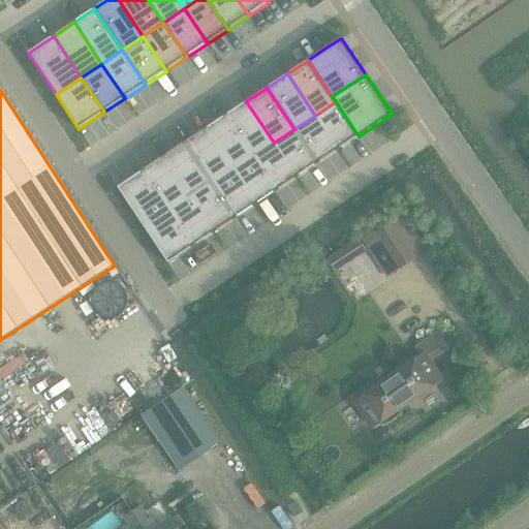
[(274,143),(246,101),(225,115),(253,157),(274,143)]
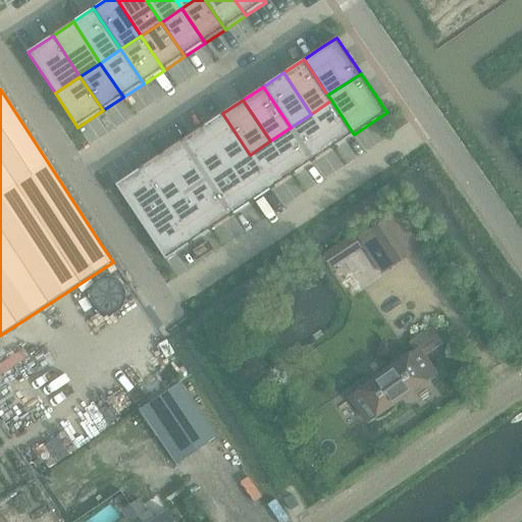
[(354,135),(331,100),(311,114),(333,148),(354,135)]
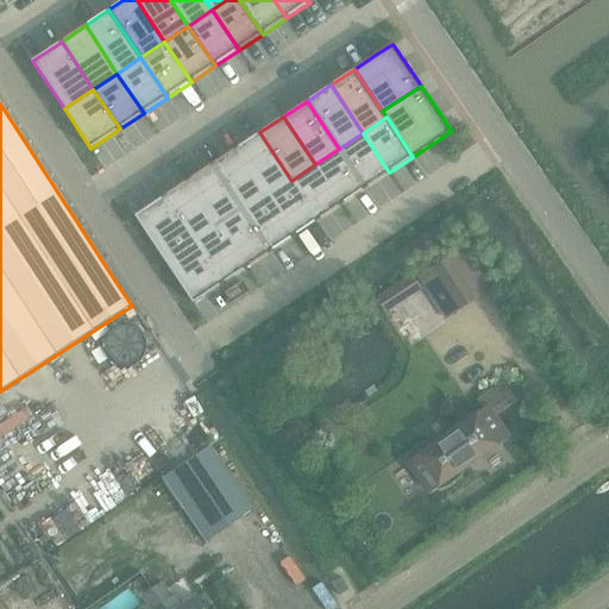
[(292,181),(259,132),(236,149),(268,196),(292,181)]
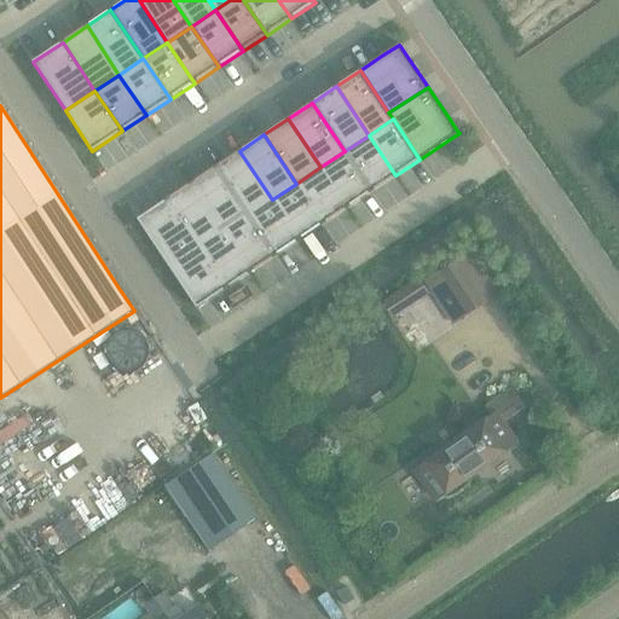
[(395,175),(369,136),(345,151),(371,192),(395,175)]
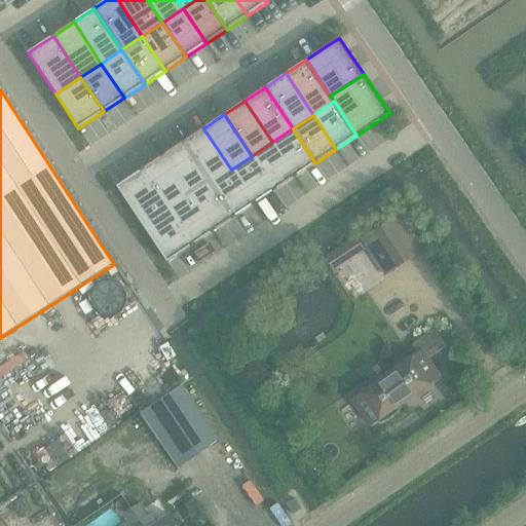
[(231,170),(203,128),(183,142),(211,183),(231,170)]
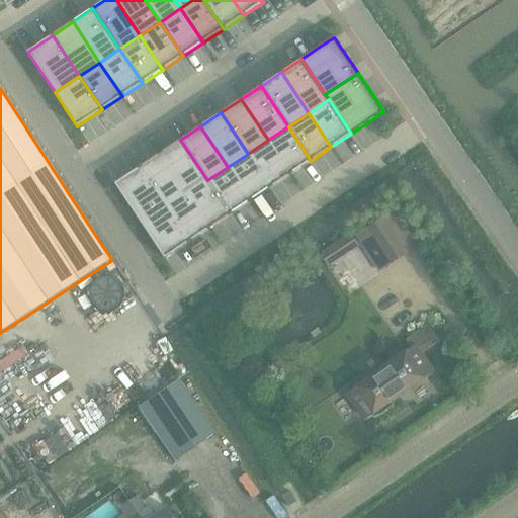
[(311,161),(288,126),(268,140),(290,174),(311,161)]
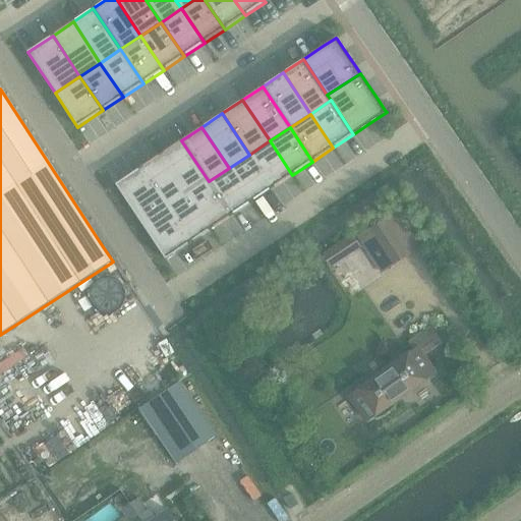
[(209,181),(181,140),(161,154),(188,195),(209,181)]
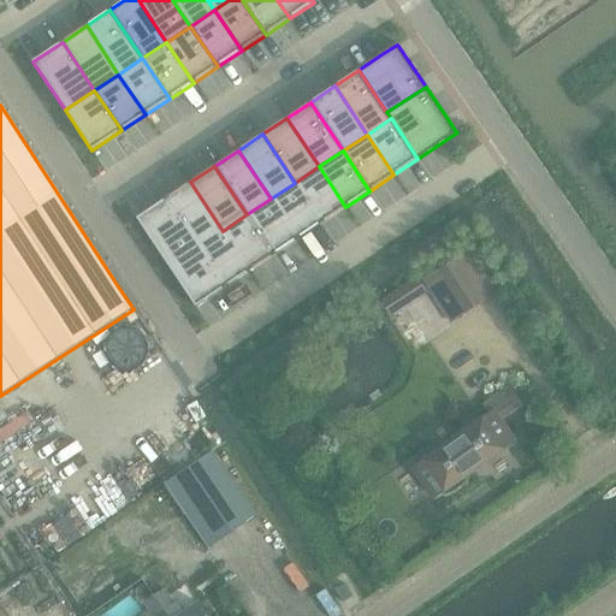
[(345,207),(319,166),(295,183),(321,223),(345,207)]
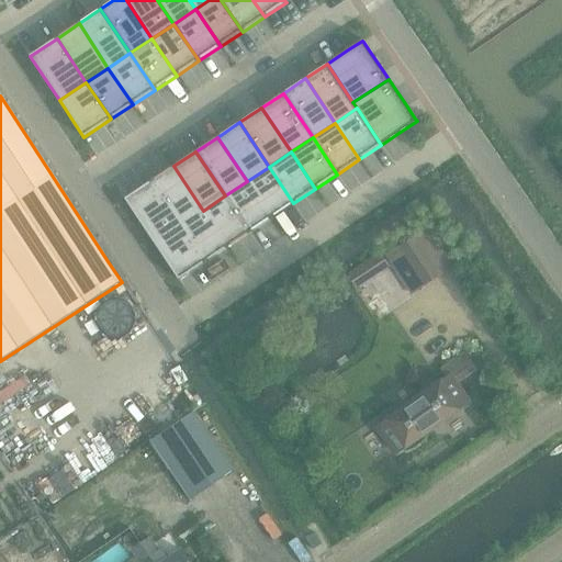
[(203,211),(173,166),(152,181),(181,225),(203,211)]
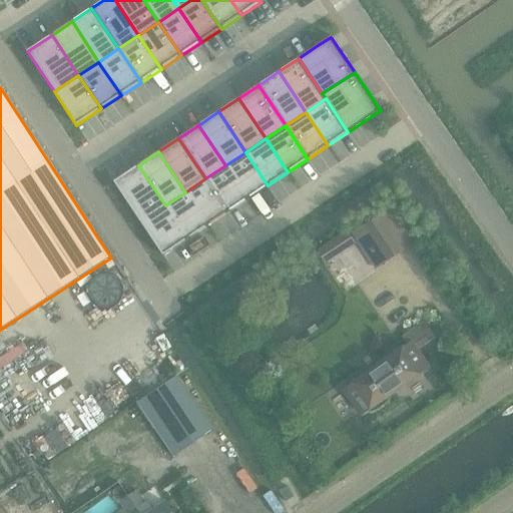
[(268,185),(245,152),(225,165),(247,199),(268,185)]
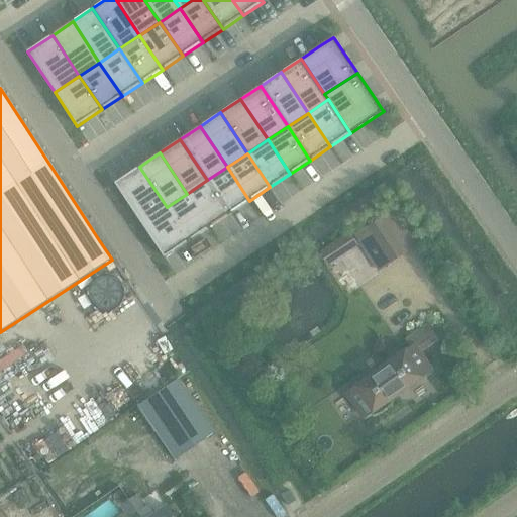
[(167,207),(139,167),(115,183),(142,223),(167,207)]
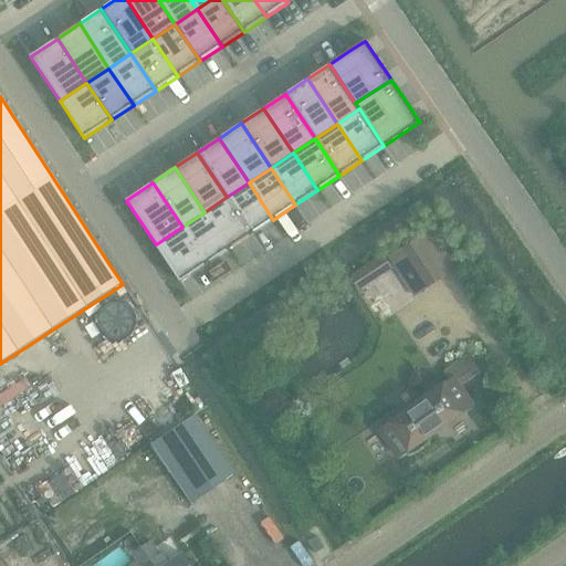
[(273,220),(249,182),(227,197),(252,234),(273,220)]
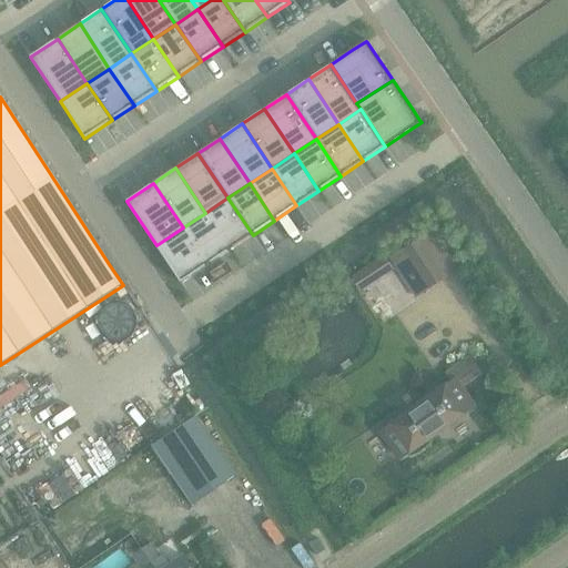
[(253,235),(227,198),(205,213),(231,250),(253,235)]
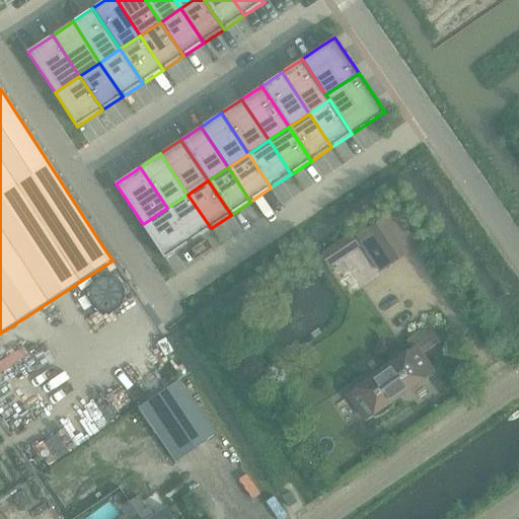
[(211,228),(188,195),(167,208),(191,241),(211,228)]
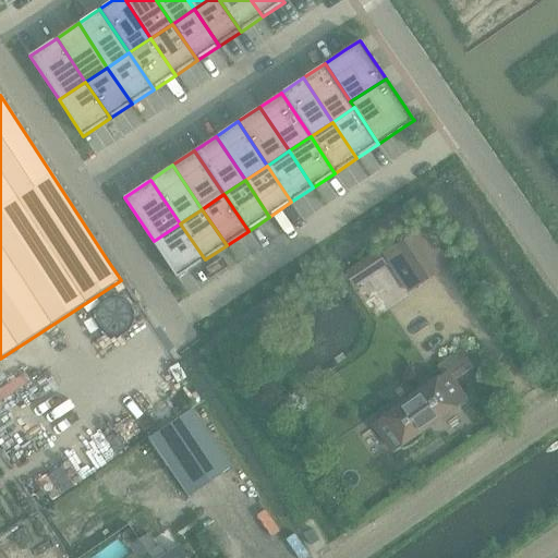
[(205,259),(180,223),(154,241),(178,278),(205,259)]
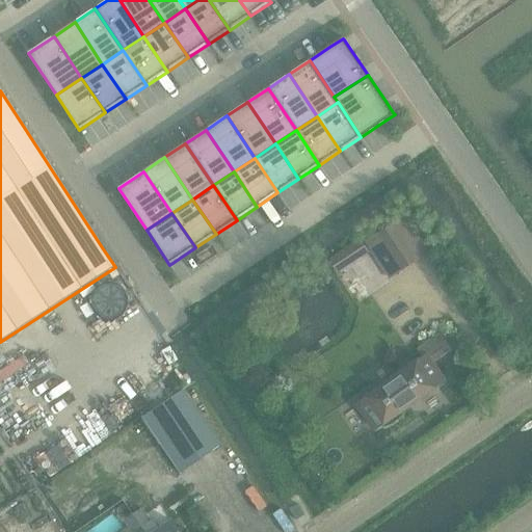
[(389,278),(425,255),(428,253),(405,217),(366,243),(389,278)]
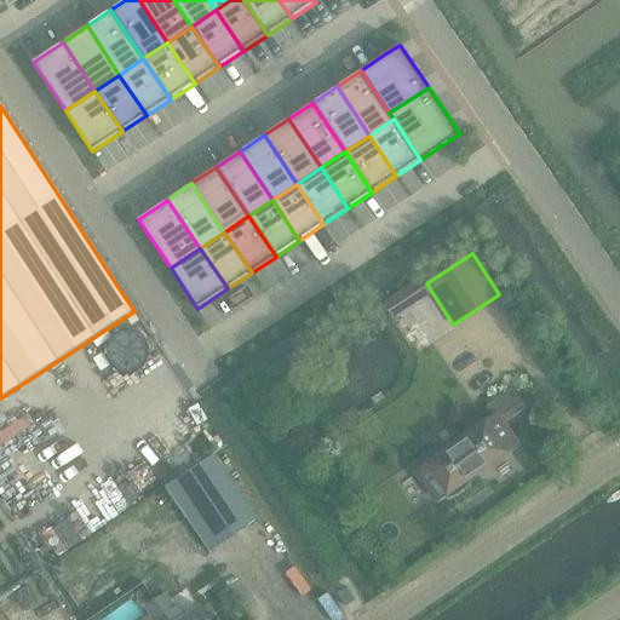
[(494,415),(417,470),(438,500),(446,495),(449,498),(453,497),(457,495),(459,494),(461,492),(464,491),(465,489),(468,487),(469,484),(468,481),(516,446),(501,426),(528,407),(514,388),(487,407),(494,415)]
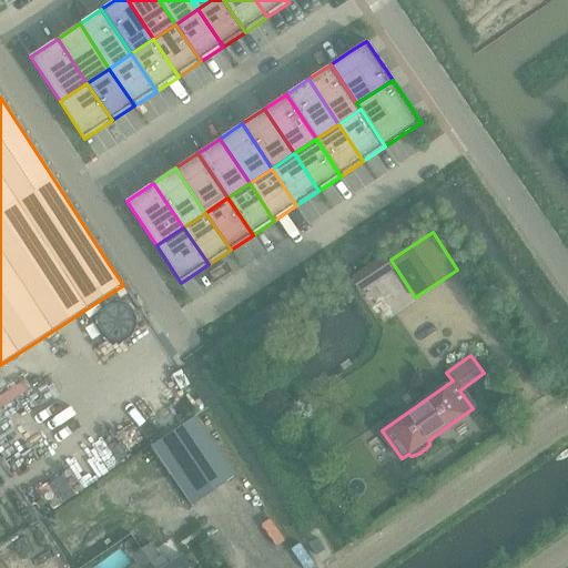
[(153,446),(190,500),(192,505),(236,475),(196,416),(153,446)]
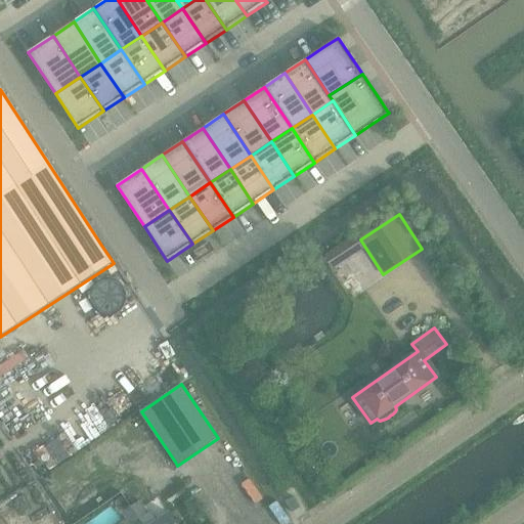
[(294,497),(286,501),(292,513),(300,508),(294,497)]
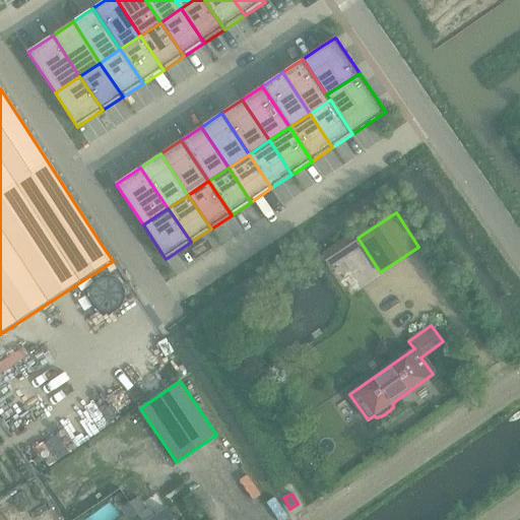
[(130,504),(141,519),(175,519),(169,512),(156,519),(148,508),(147,509),(138,499),(130,504)]
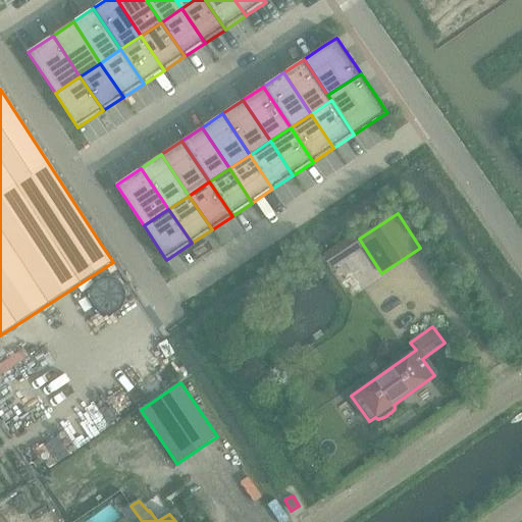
[(142,521),(131,506),(123,511),(131,521),(129,521),(142,521)]
